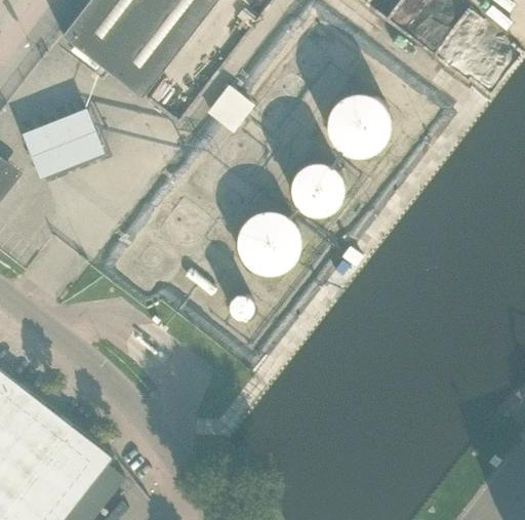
[(143,102),(220,0),(93,0),(63,39),(143,102)]
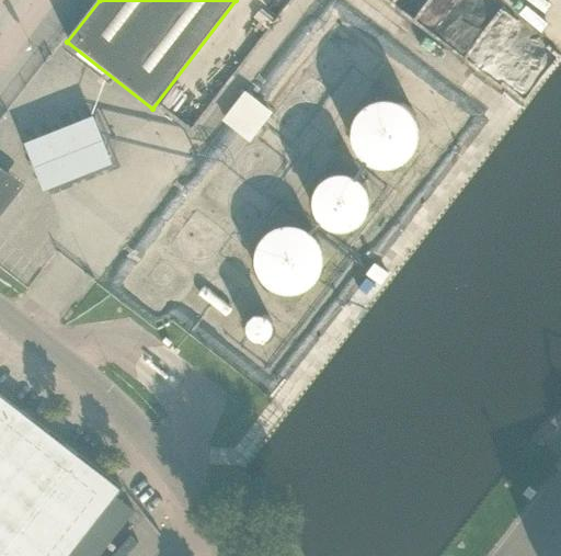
[(231,133),(228,131),(185,131),(213,148),(233,148),(240,138),(250,138),(273,102),(243,83),(221,116),(236,125),(231,133)]
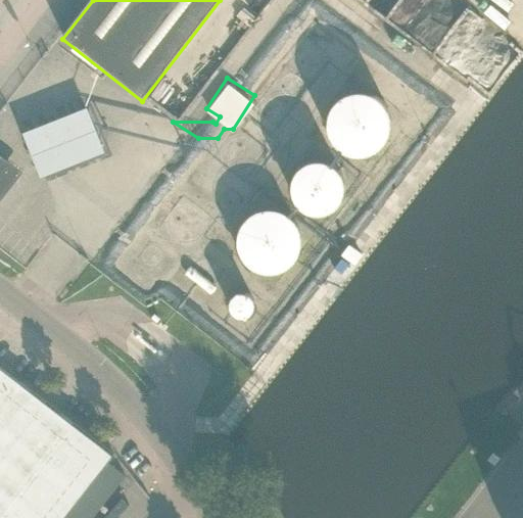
[(455,104),(462,95),(441,79),(434,89),(455,104)]
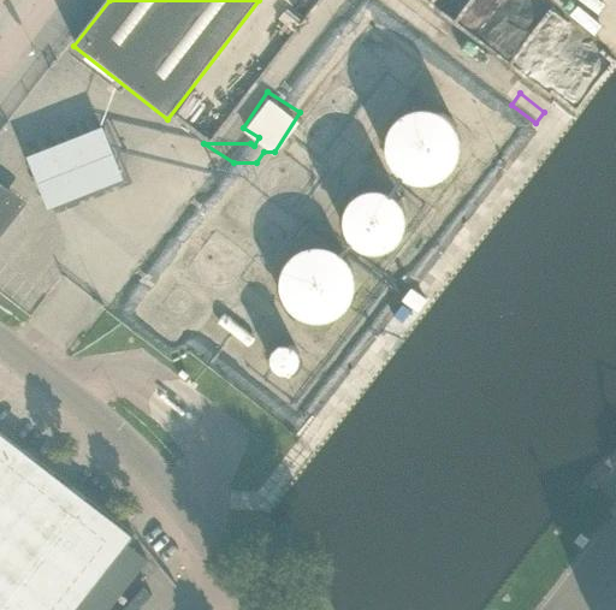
[(450,124),(446,120),(443,117),(439,114),(434,112),(430,111),(425,110),(420,110),(415,111),(410,111),(407,113),(402,114),(398,118),(395,120),(391,124),(389,129),(386,132),(385,137),(384,142),(384,147),(384,152),(384,157),(386,160),(388,165),(390,169),(394,172),(397,176),(401,179),(406,181),(409,183),(414,184),(419,184),(424,184),(428,184),(433,183),(438,181),(442,178),(445,176),(449,172),(451,169),(455,164),(456,160),(457,155),(458,150),(458,146),(457,141),(456,136),(455,131),(452,128),(450,124)]
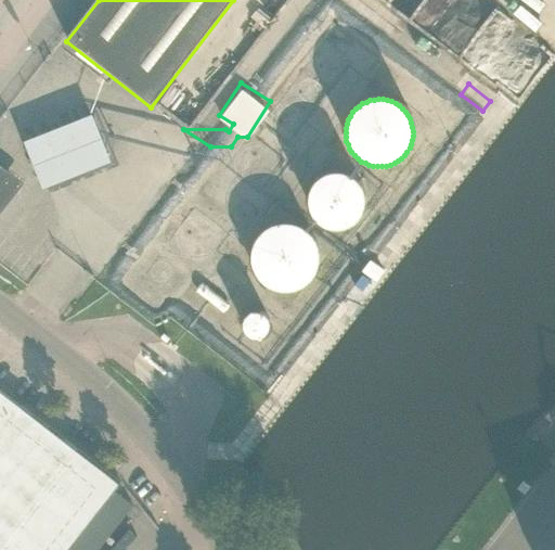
[(29,146),(49,191),(115,162),(95,117),(29,146)]
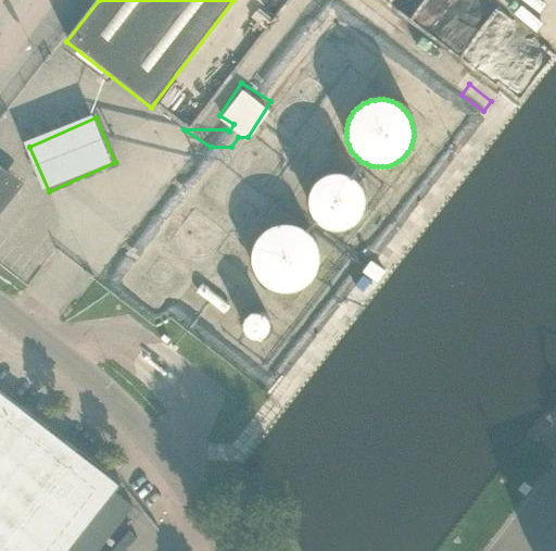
[(274,174),(274,167),(273,161),(269,157),(264,152),(258,150),(252,150),(247,152),(241,157),(238,161),(237,167),(237,174),(239,179),(243,184),(249,187),(255,188),(262,187),(267,184),(272,179),(274,174)]
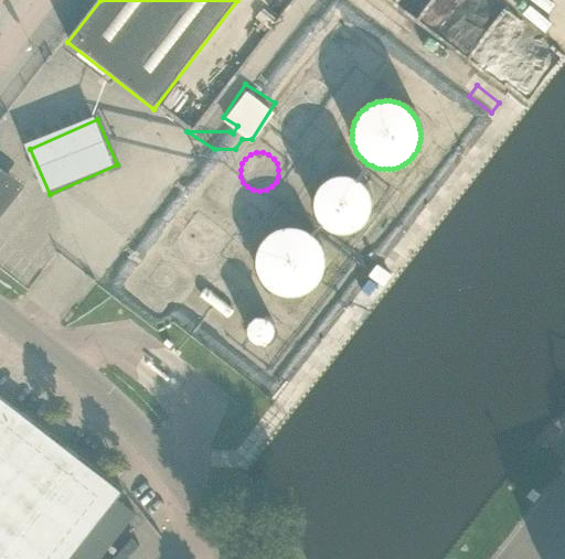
[(370,208),(370,205),(370,202),(370,197),(369,194),(366,191),(365,187),(363,185),(360,182),(358,180),(354,179),(351,176),(348,176),(344,175),(340,175),(337,175),(333,176),(330,178),(327,179),(323,181),(321,183),(318,186),(317,190),(315,193),(313,196),(312,200),(312,203),(312,206),(313,211),(313,214),(316,217),(317,221),(319,223),(322,225),(324,227),(328,229),(331,230),(334,232),(338,233),(342,233),(345,233),(349,232),(352,230),(355,228),(359,227),(361,224),(364,222),(365,218),(368,215),(369,212),(370,208)]
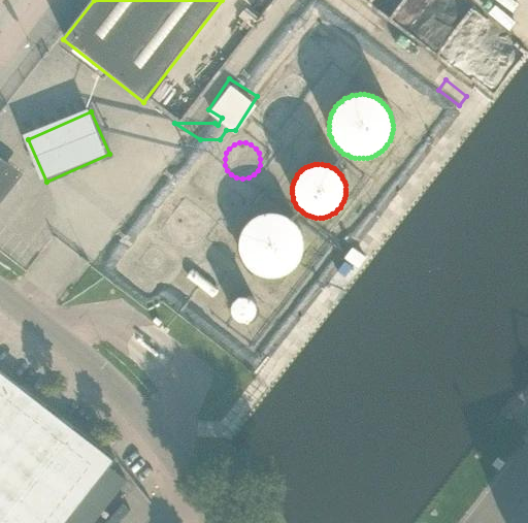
[(0,195),(12,180),(0,168),(0,195)]
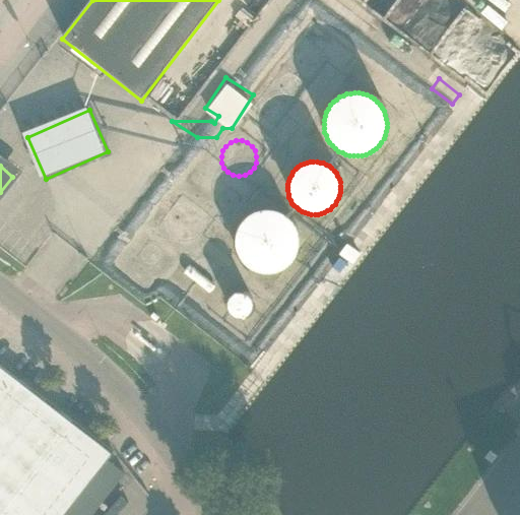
[(201,233),(202,228),(201,221),(198,216),(194,212),(189,210),(183,209),(177,210),(172,214),(169,218),(167,223),(167,230),(169,236),(172,240),(177,243),(182,245),(188,244),(194,242),(198,238),(201,233)]
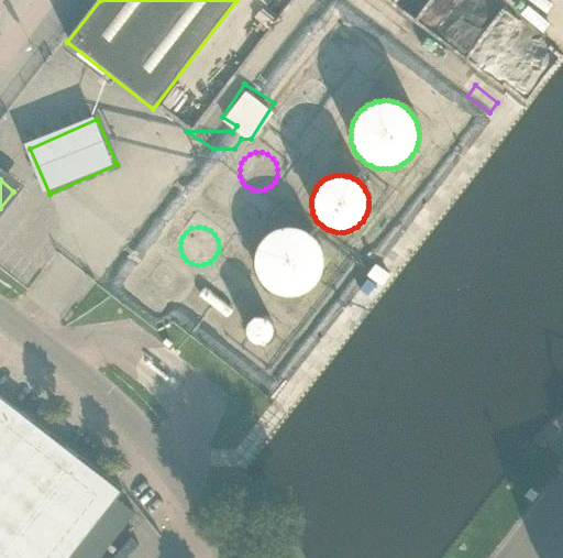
[(317,244),(315,241),(312,238),(309,236),(306,233),(302,231),(299,230),(295,229),(291,229),(287,229),(284,229),(279,229),(276,230),(273,232),(269,234),(266,237),(263,239),(261,242),(258,245),(257,249),(255,252),(254,255),(254,260),(254,263),(254,267),(255,271),(256,275),(257,279),(260,282),(262,285),(264,287),(267,290),(271,292),(274,294),(277,295),(282,296),(285,297),(289,297),(293,297),(297,296),(300,295),(304,293),(307,292),(310,290),(313,286),(316,284),(318,281),(320,277),(321,273),(322,270),(322,265),(322,262),(322,258),(321,254),(320,251),(319,248),(317,244)]
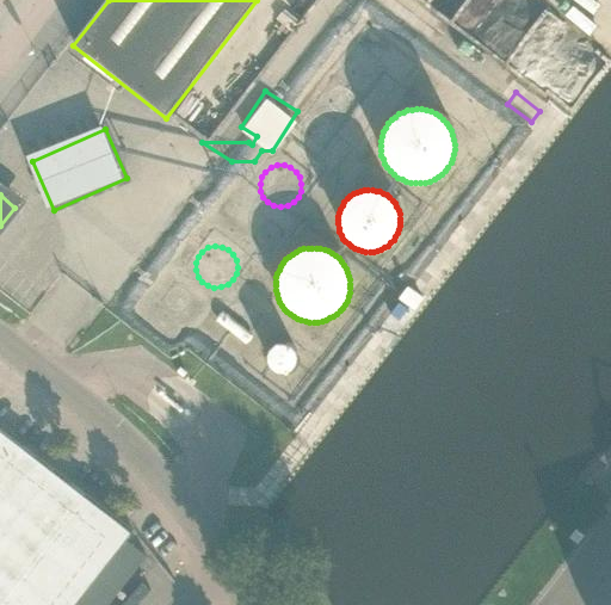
[(283,344),(279,344),(276,345),(273,346),(272,347),(271,349),(269,351),(267,355),(266,356),(266,359),(267,363),(269,365),(269,366),(271,369),(273,371),(276,372),(278,372),(282,374),(283,372),(287,372),(289,370),(290,370),(292,366),(295,364),(295,360),(295,359),(295,356),(294,353),(294,351),(291,349),(289,346),(285,345),(283,344)]
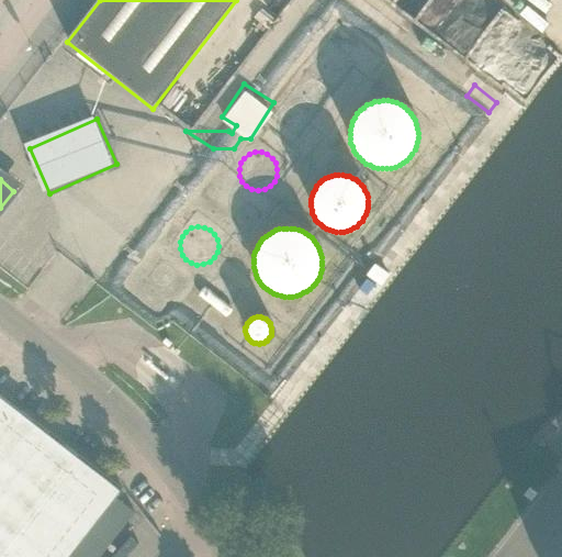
[(70,556),(121,492),(0,398),(0,556),(70,556)]
